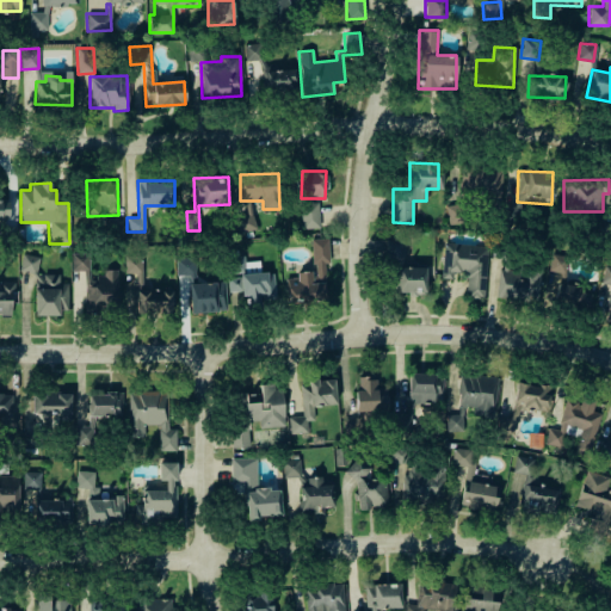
[(10,199),(0,199),(0,220),(8,221),(10,199)]
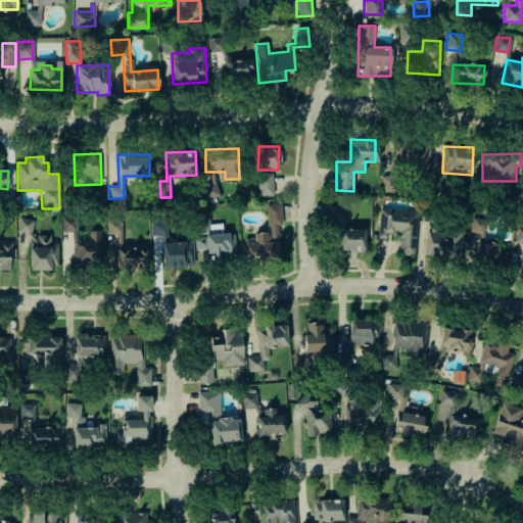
[(256,174),(257,195),(273,195),(272,174),(256,174)]
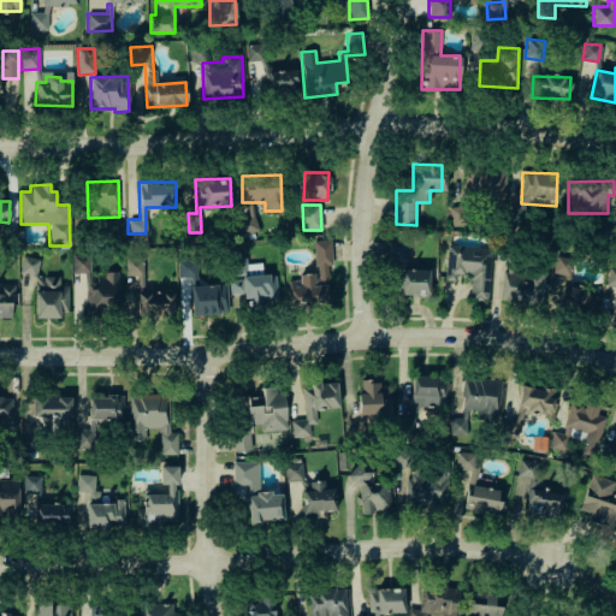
[(258,230),(253,214),(236,220),(241,235),(258,230)]
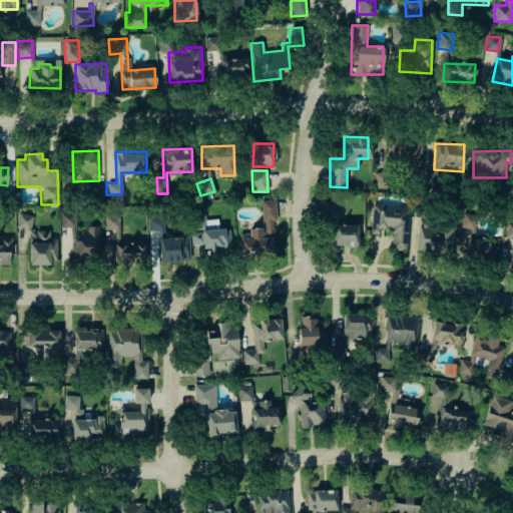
[(276,199),(262,200),(263,227),(248,228),(248,232),(240,233),(241,252),(273,251),(272,221),(277,221),(276,199)]
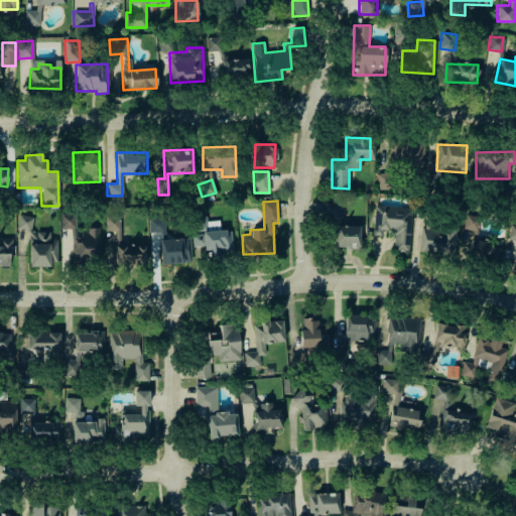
[(341,202),(326,202),(326,222),(332,222),(332,246),(358,247),(358,226),(341,225),(341,202)]
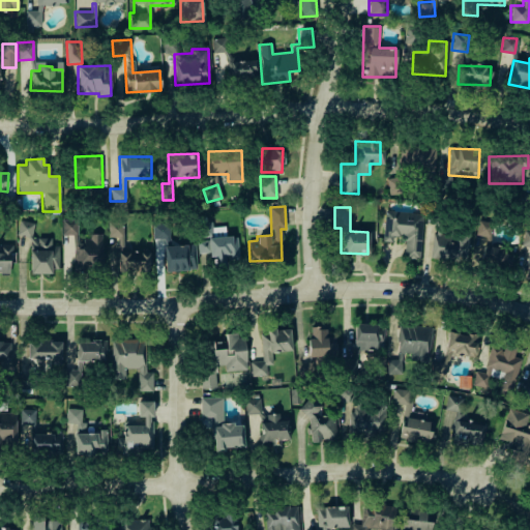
[(420,259),(422,212),(384,210),(382,241),(392,241),(393,235),(404,235),(404,258),(420,259)]
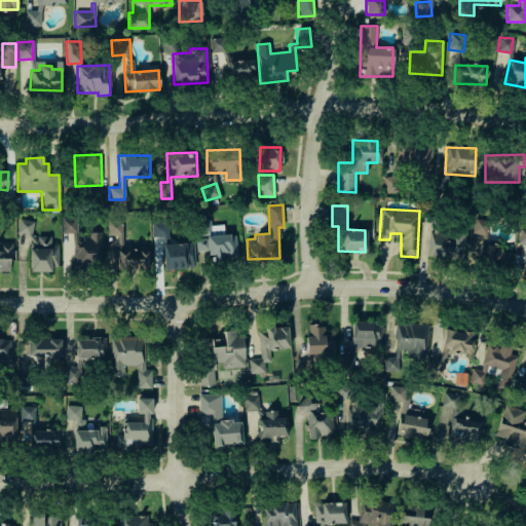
[(100,232),(88,232),(88,238),(76,239),(76,217),(61,218),(61,233),(72,233),(73,267),(101,266),(100,232)]
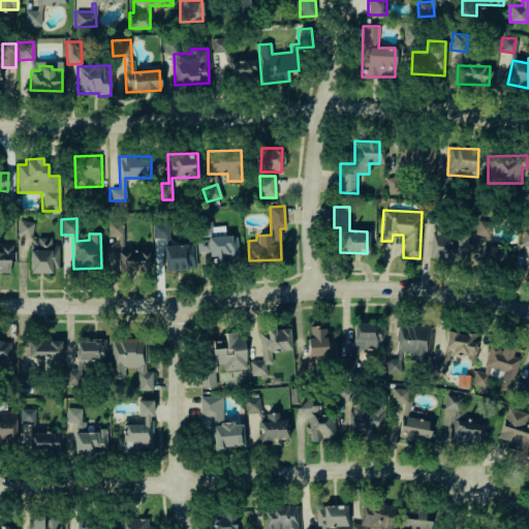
[(467,259),(467,229),(440,228),(440,218),(425,218),(425,242),(429,242),(429,258),(467,259)]
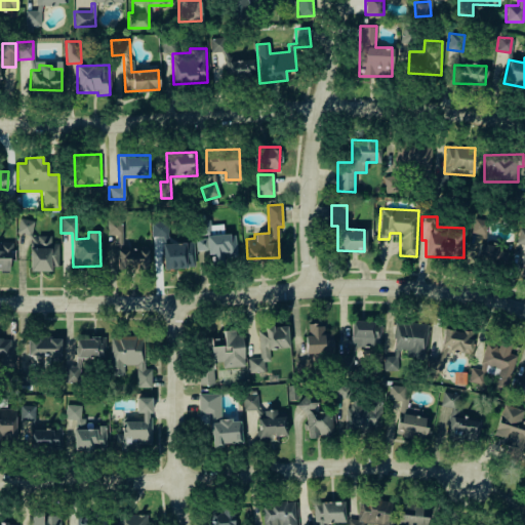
[(485,236),(488,219),(474,217),(471,234),(485,236)]
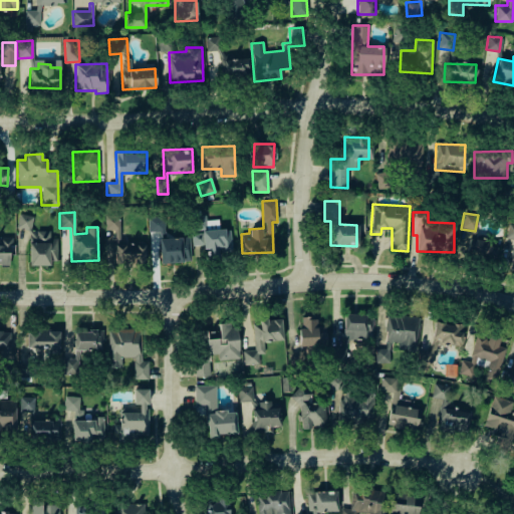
[(32,215),(18,214),(16,228),(30,230),(32,215)]
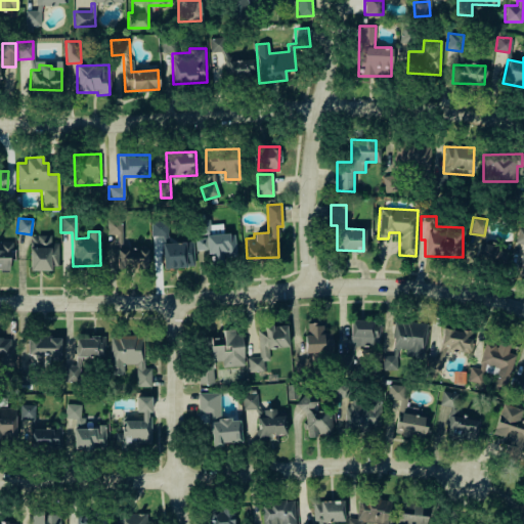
[(147,268),(147,249),(121,248),(121,219),(108,219),(107,267),(147,268)]
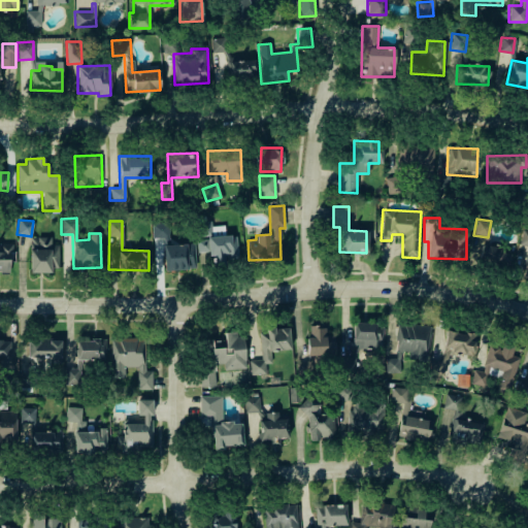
[(167,222),(152,222),(152,238),(167,237),(167,222)]
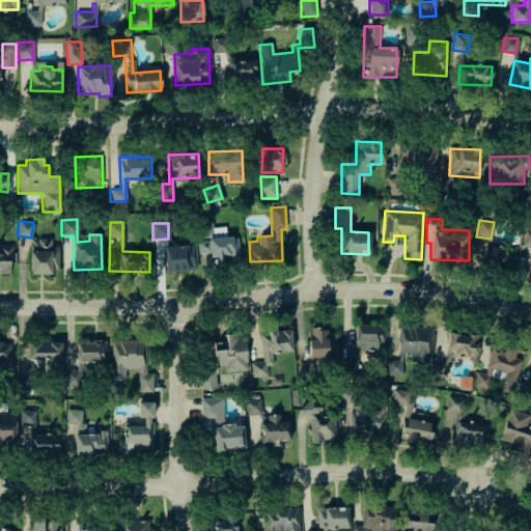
[(239,256),(238,235),(226,236),(225,226),(200,227),(201,240),(197,240),(198,253),(207,253),(208,263),(226,262),(226,256),(239,256)]
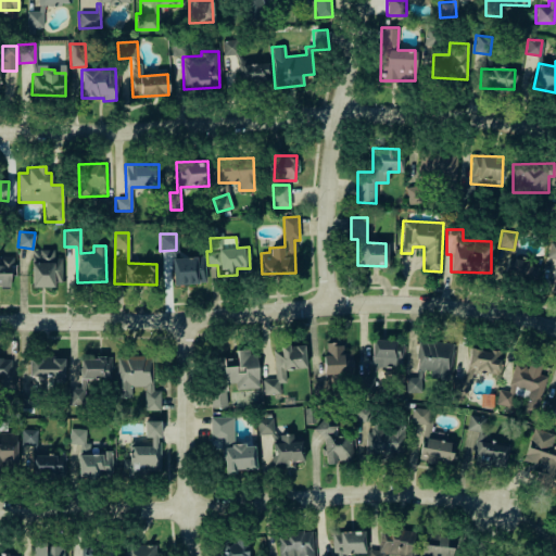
[(555,242),(551,241),(546,257),(555,260),(555,264),(550,290),(555,291),(555,242)]
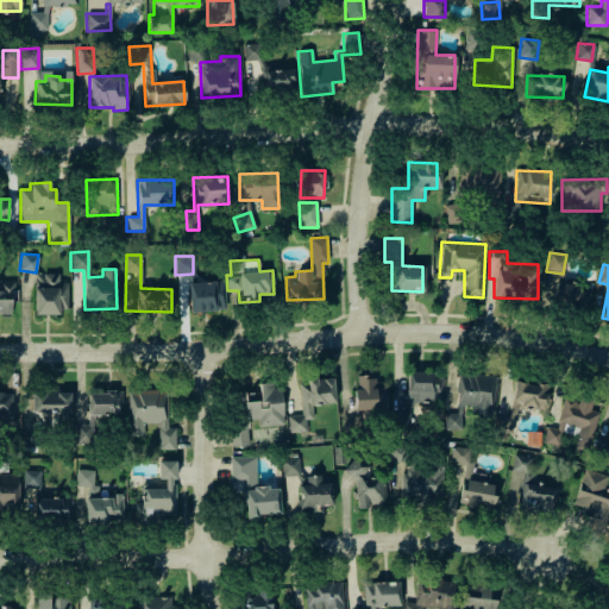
[(58,272),(33,272),(35,313),(68,313),(67,281),(58,282),(58,272)]
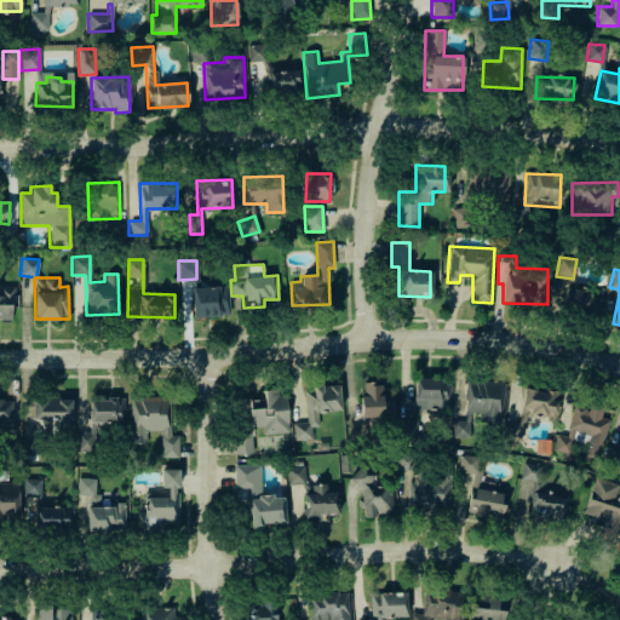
[(193,317),(227,316),(225,286),(191,287),(193,317)]
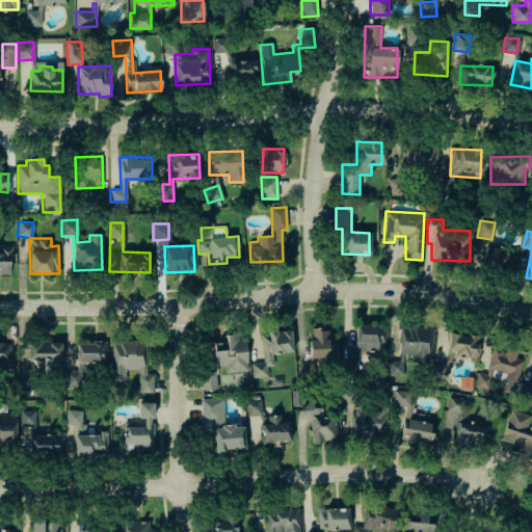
[(503,249),(482,245),(479,265),(513,270),(515,256),(502,254),(503,249)]
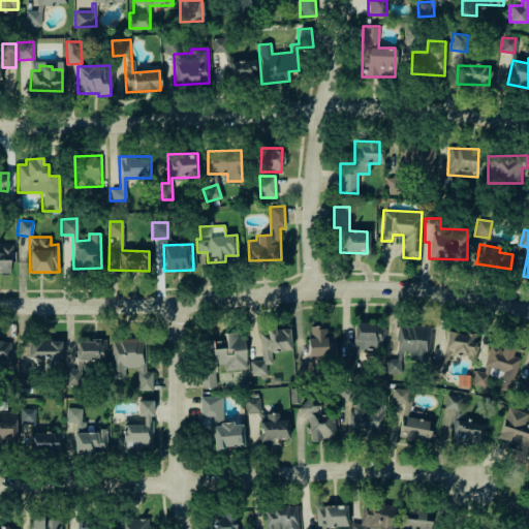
[(0,272),(10,272),(9,246),(0,246),(0,272)]
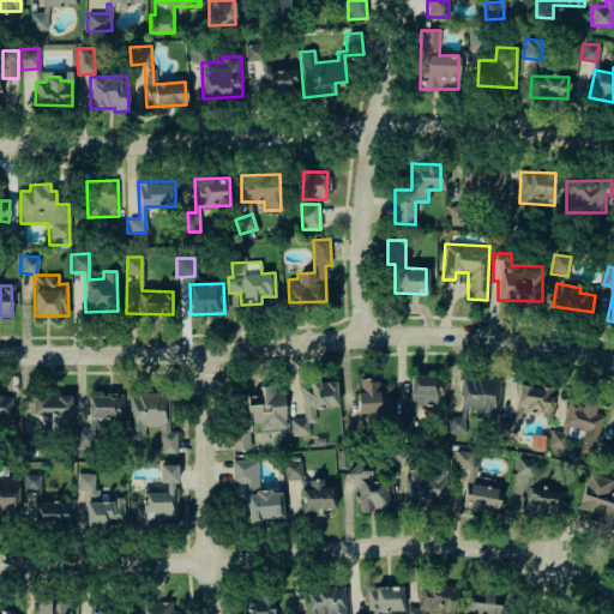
[(409,404),(439,405),(440,375),(409,374),(409,404)]
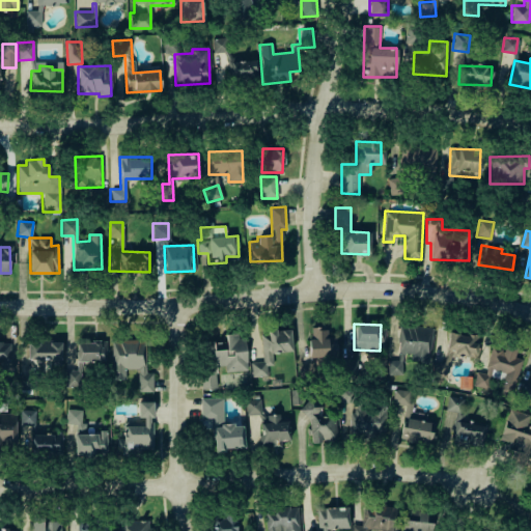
[(429,327),(398,326),(397,353),(410,353),(410,361),(429,361),(429,327)]
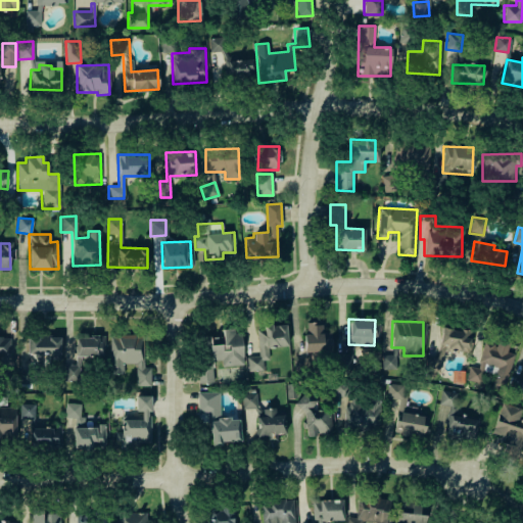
[(331,351),(330,331),(322,332),(322,323),(303,324),(304,351),(331,351)]
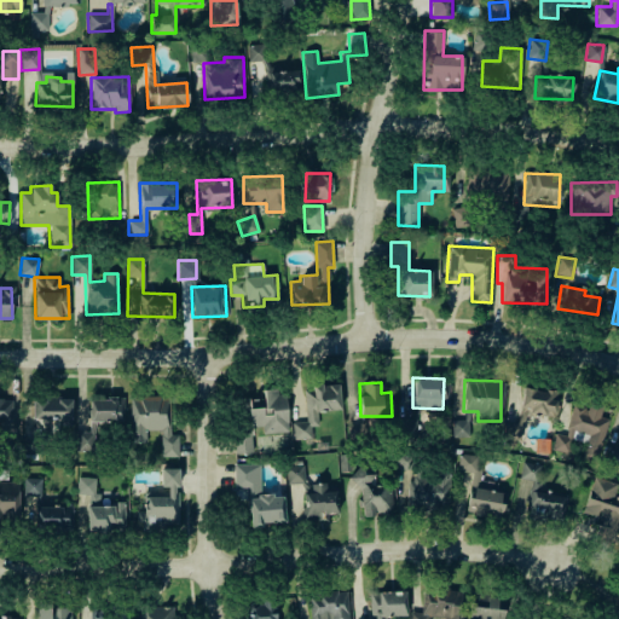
[(306,421),(291,422),(293,439),(311,438),(311,426),(318,426),(317,411),(340,410),(339,385),(304,386),(306,421)]
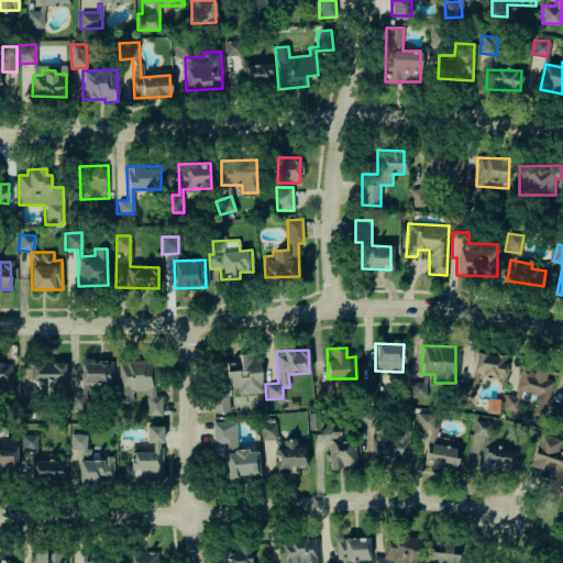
[(504,378),(507,356),(475,352),(471,383),(460,382),(457,396),(475,398),(478,375),(504,378)]
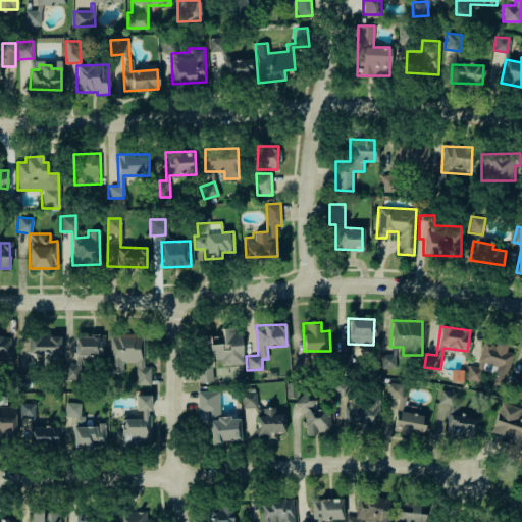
[(242,364),(240,327),(221,328),(221,335),(207,336),(208,360),(196,361),(198,382),(212,381),(211,360),(220,359),(221,365),(242,364)]
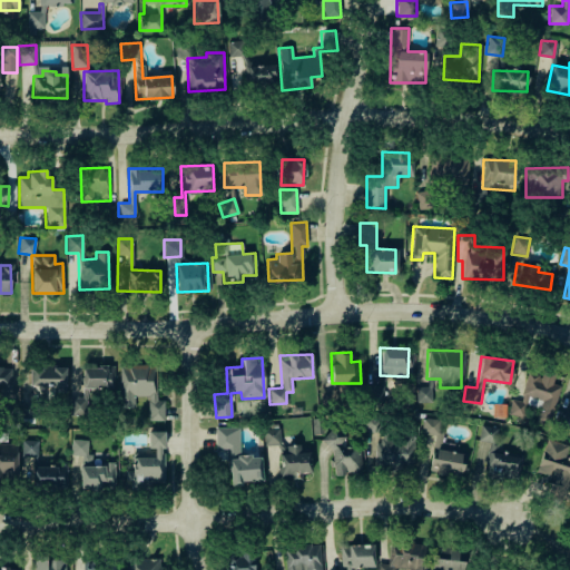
[(164,420),(164,400),(156,400),(156,364),(119,365),(119,406),(134,406),(134,396),(147,395),(147,420),(164,420)]
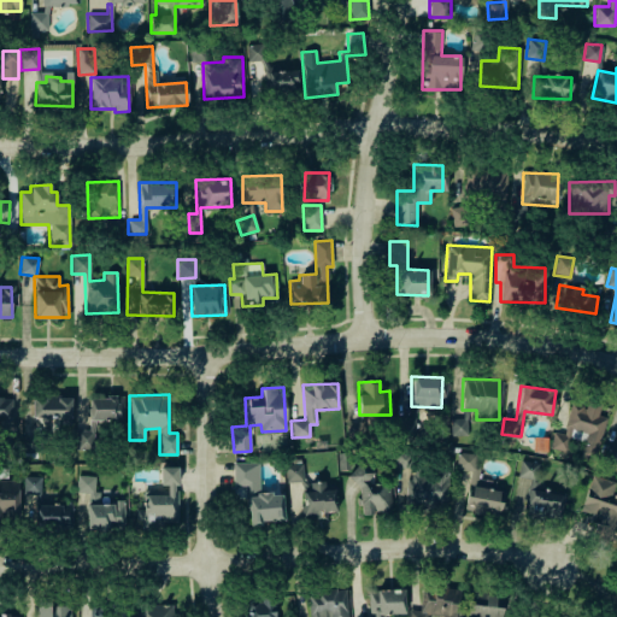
[(89,395),(89,419),(122,419),(123,397),(89,395)]
